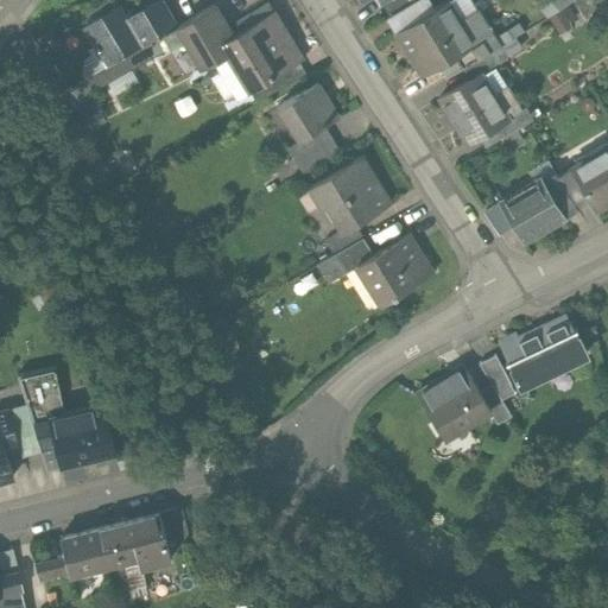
[(377,0),(390,19),(413,4),(411,0),(377,0)]
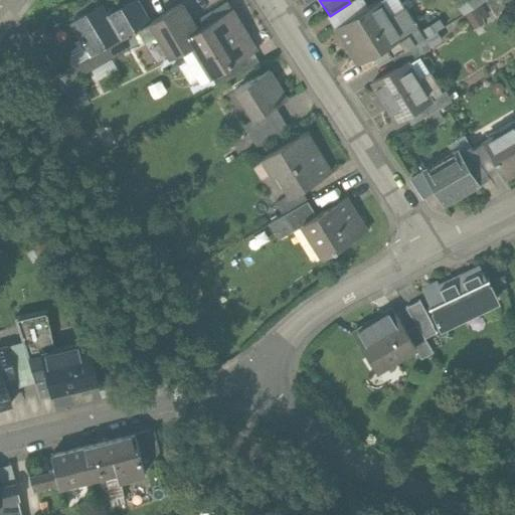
[(102,7),(70,25),(90,57),(149,23),(136,1),(107,17),(102,7)]
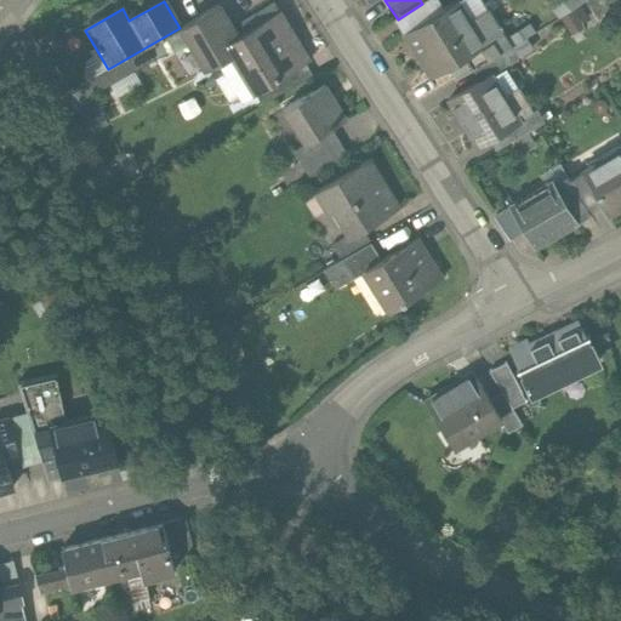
[(468,21),(456,1),(404,33),(432,79),(466,58),(484,46),(484,45),(494,39),(502,52),(512,47),(488,9),(468,21)]
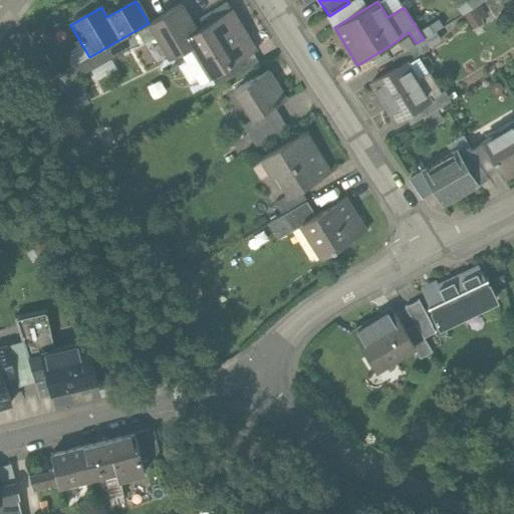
[(181,5),(149,23),(155,34),(170,59),(184,53),(201,83),(223,70),(252,54),(255,52),(231,9),(196,30),(181,5)]
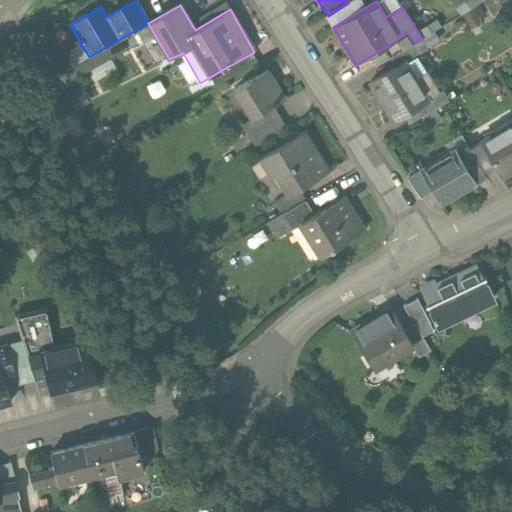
[(76,80),(154,34),(148,23),(89,57),(58,75),(64,85),(65,86),(76,80)]
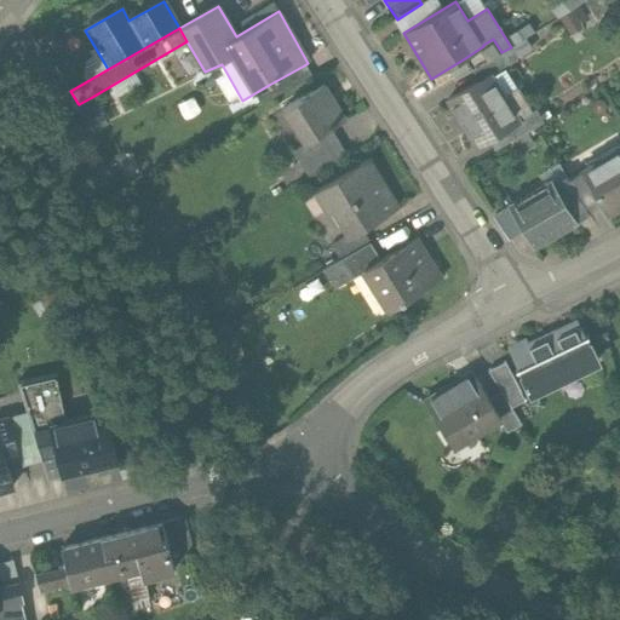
[(501,52),(493,39),(483,45),(483,46),(465,58),(472,70),(475,68),(501,52)]
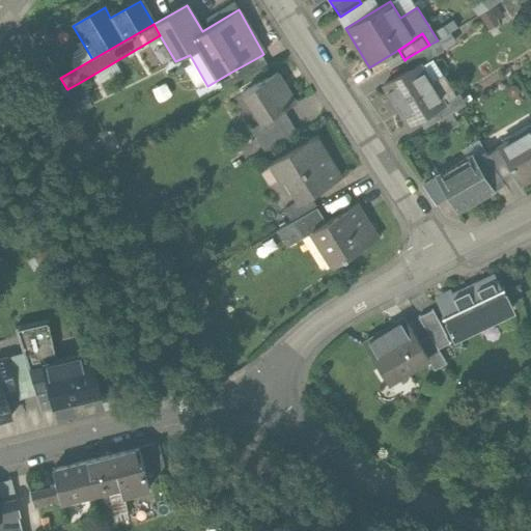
[(437,57),(429,45),(407,58),(413,70),(420,65),(420,66),(437,57)]
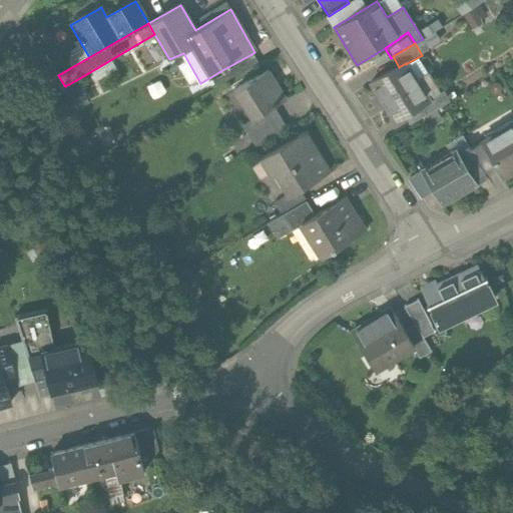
[(258,64),(251,54),(222,70),(228,81),(258,64)]
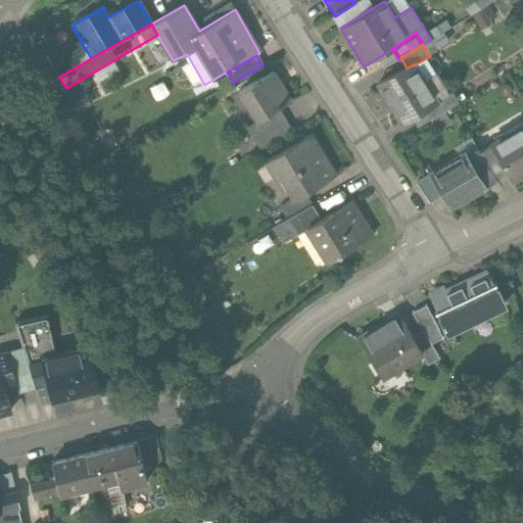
[(436,75),(425,82),(414,65),(414,64),(407,68),(378,86),(401,125),(429,108),(437,103),(436,102),(448,95),(436,75)]
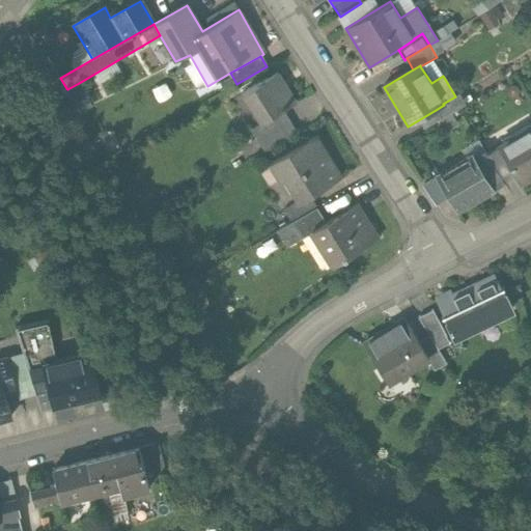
[(296,104),(278,74),(244,94),(261,124),(283,111),(296,104)]
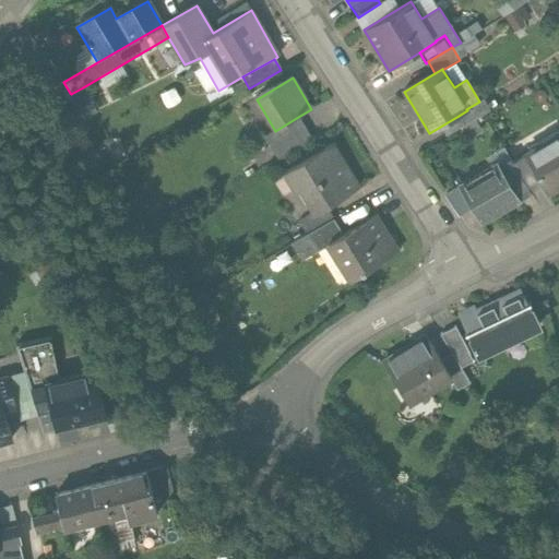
[(93,104),(83,87),(71,94),(70,93),(64,96),(74,115),(93,104)]
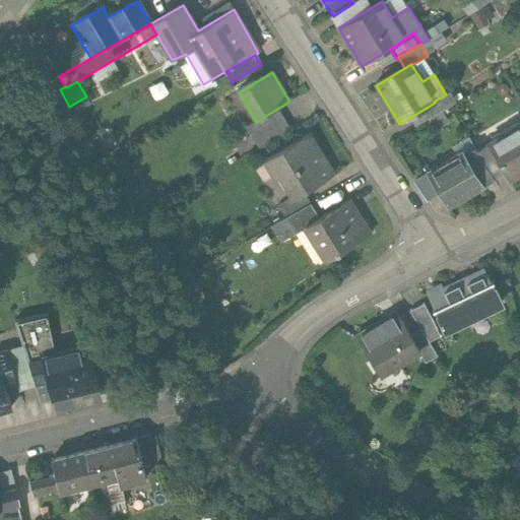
[(450,92),(446,94),(434,102),(435,103),(427,108),(432,118),(456,103),(450,92)]
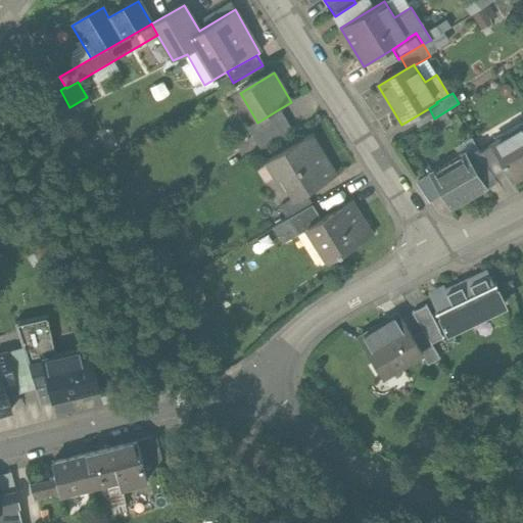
[(279,109),(257,123),(247,128),(262,152),(293,132),(279,109)]
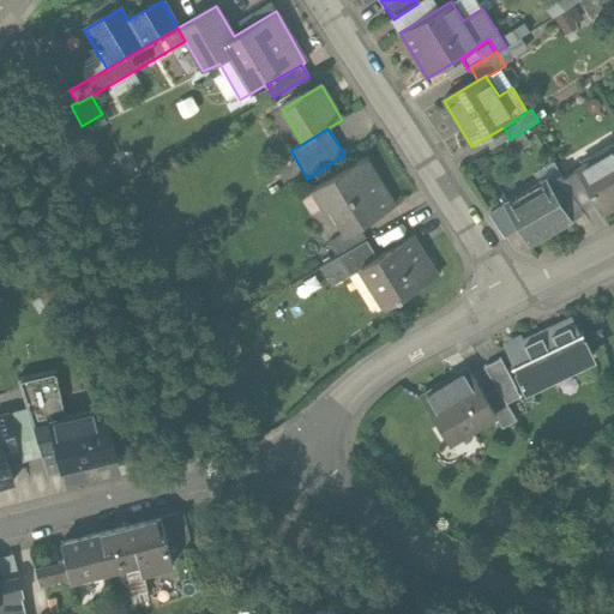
[(613,206),(613,150),(577,174),(596,205),(602,215),(613,206)]
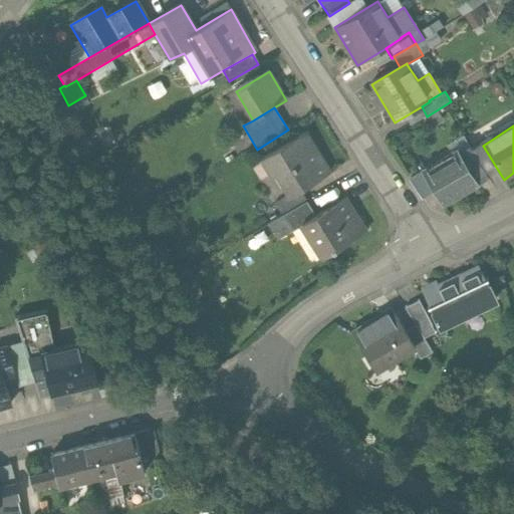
[(329,174),(304,133),(264,157),(288,197),(289,199),(298,193),(329,174)]
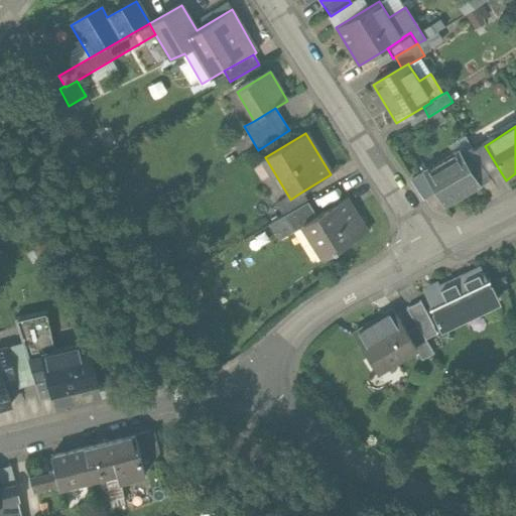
[(474,152),(490,179),(501,172),(485,146),(474,152)]
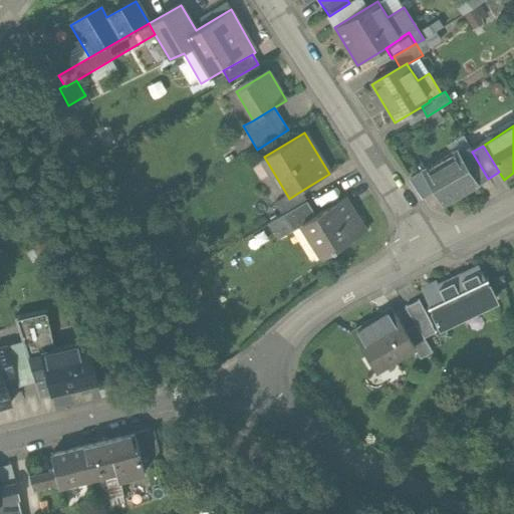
[(460,156),(461,157),(479,186),(488,180),(488,179),(472,152),(470,150),(460,156)]
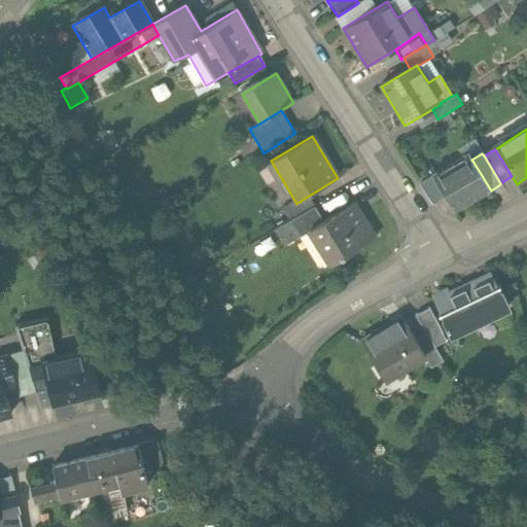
[(491,190),(472,161),(436,183),(445,198),(454,213),(491,190)]
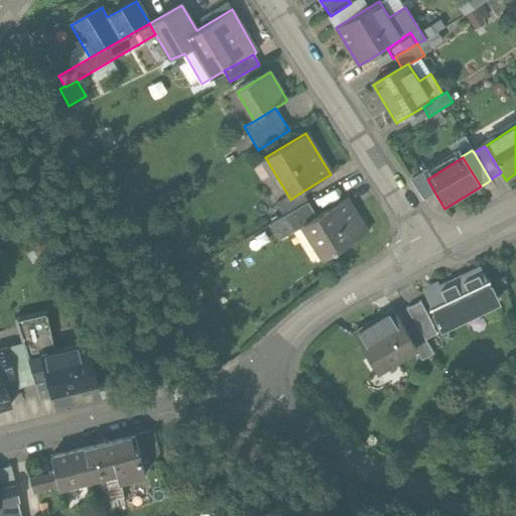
[(423,201),(435,194),(427,179),(424,174),(411,182),(423,201)]
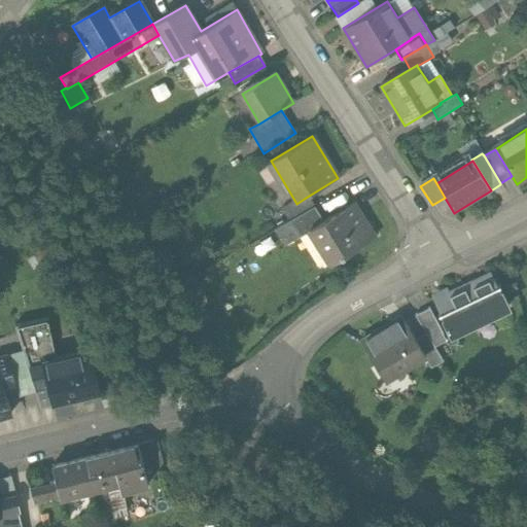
[(289,224),(313,209),(306,198),(296,204),(295,202),(281,211),(289,224)]
